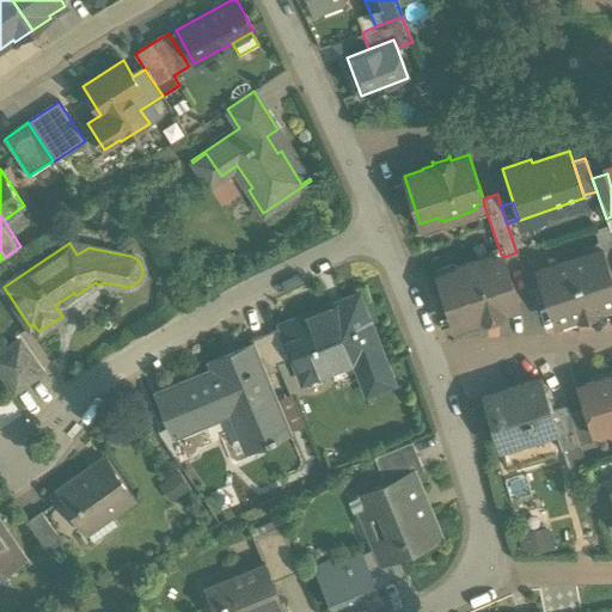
[(611,279),(601,249),(536,271),(551,320),(577,312),(579,317),(594,312),(592,307),(611,300),(611,279)]
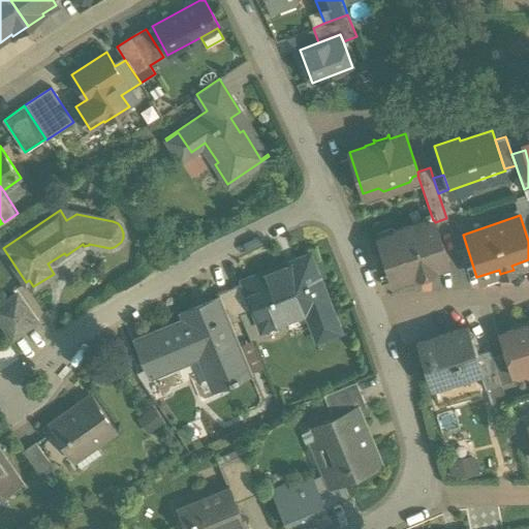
[(423,219),(396,228),(393,234),(378,239),(393,280),(408,274),(409,275),(417,272),(418,275),(419,274),(421,272),(430,269),(433,270),(434,270),(433,266),(447,260),(435,222),(434,220),(433,220),(428,222),(423,219)]
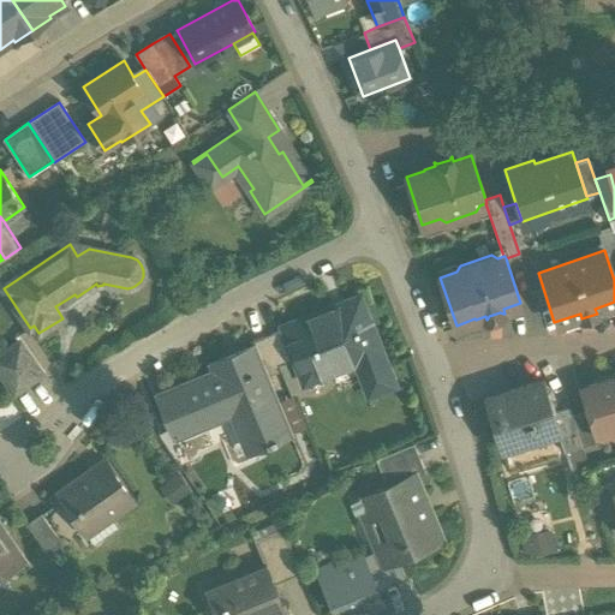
[(359,296),(282,326),(284,328),(294,357),(304,381),(326,372),(323,368),(354,356),(358,365),(382,356),(359,296)]
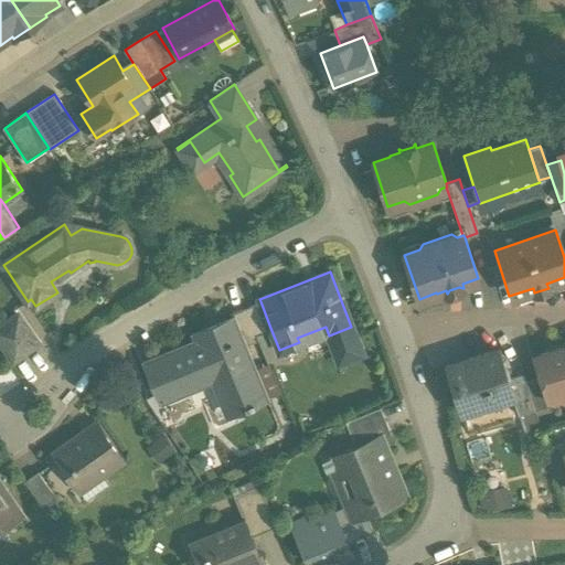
[(260,301),(244,308),(255,333),(270,328),(260,301)]
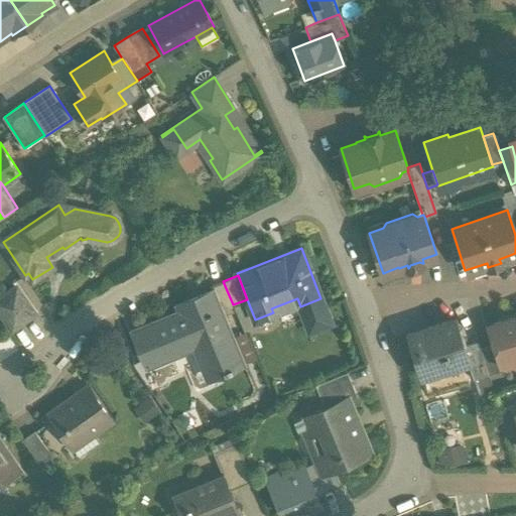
[(223,281),(210,286),(212,291),(214,290),(224,314),(235,310),(233,304),(223,281)]
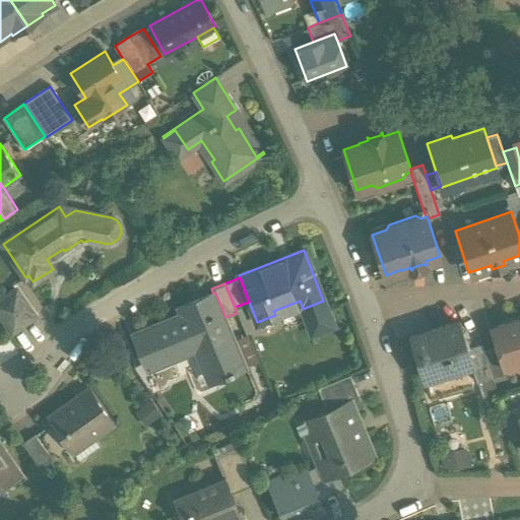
[(16,288),(0,300),(0,315),(12,332),(36,316),(16,288)]
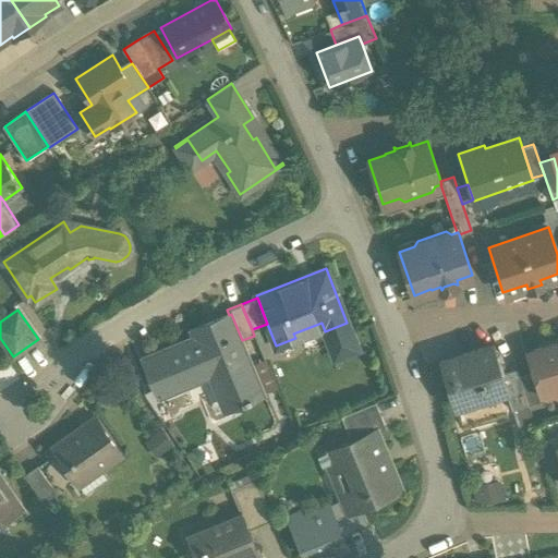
[(229,315),(191,329),(193,337),(143,356),(158,396),(160,396),(158,389),(211,367),(216,371),(230,405),(242,400),(243,402),(252,399),(251,397),(263,392),(242,340),(231,314),(229,315)]
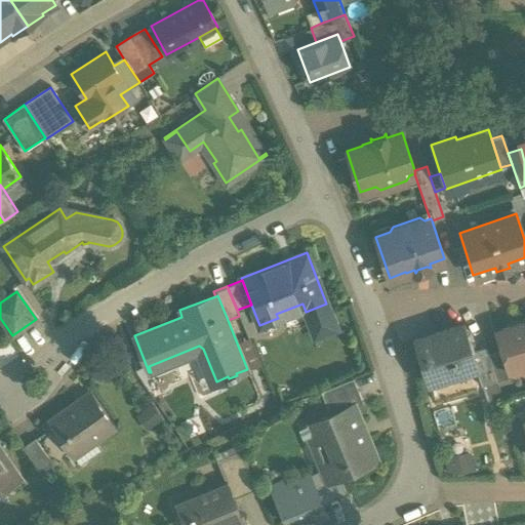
[(524,320),(495,330),(501,349),(508,370),(509,370),(512,369),(515,370),(524,366),(524,320)]
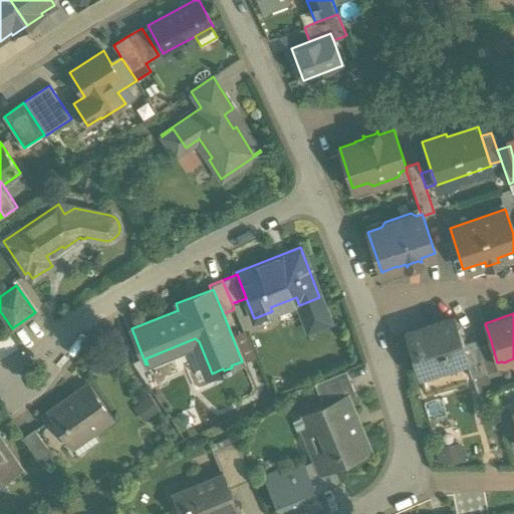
[(454,316),(406,331),(419,373),(466,358),(467,358),(463,343),(454,316)]
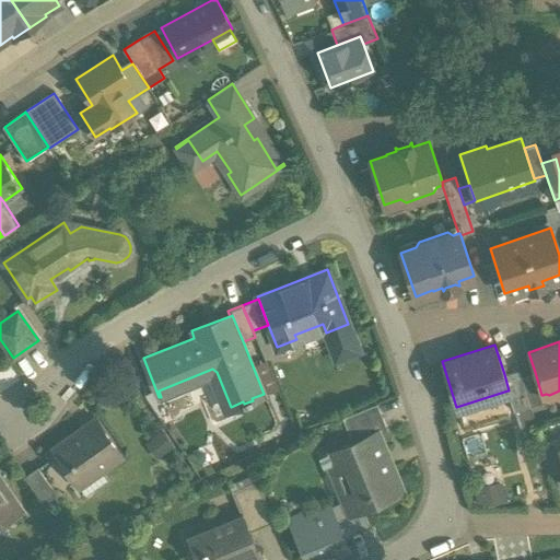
[(518,370),(504,374),(509,391),(508,391),(513,410),(529,405),(521,376),(518,370)]
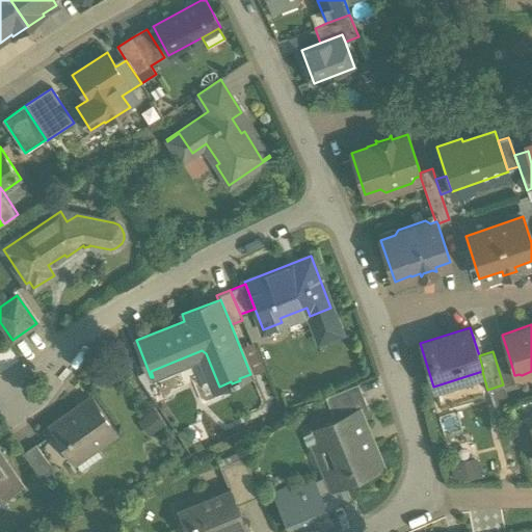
[(508,353),(495,357),(503,384),(504,387),(517,382),(515,375),(514,375),(508,353)]
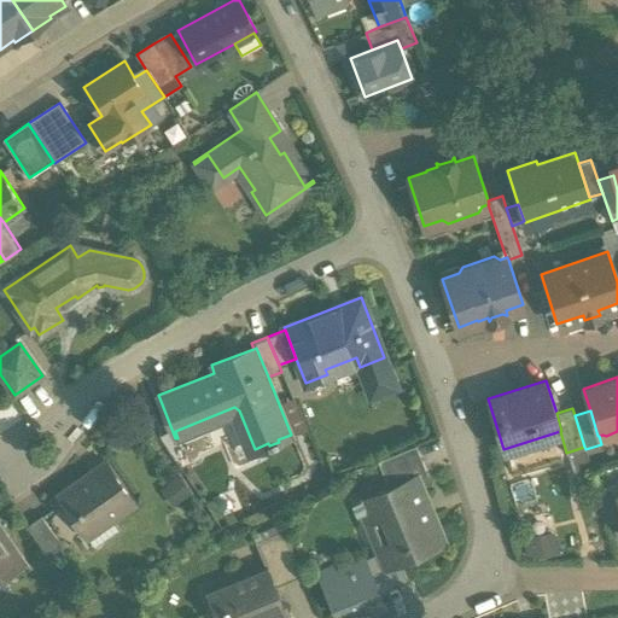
[(414,444),(375,461),(388,488),(389,487),(390,489),(415,478),(417,479),(427,476),(414,444)]
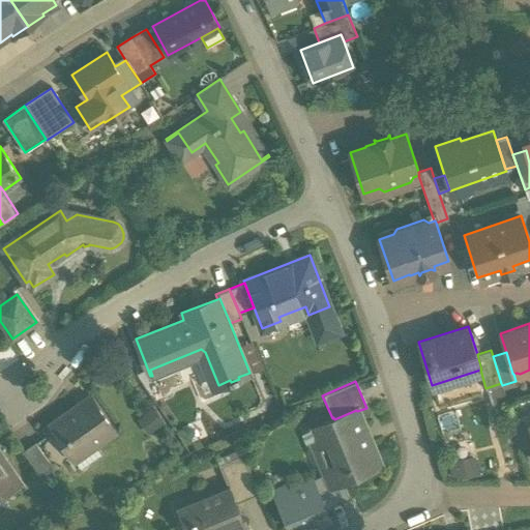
[(501,383),(486,388),(492,406),(507,401),(502,385),(501,383)]
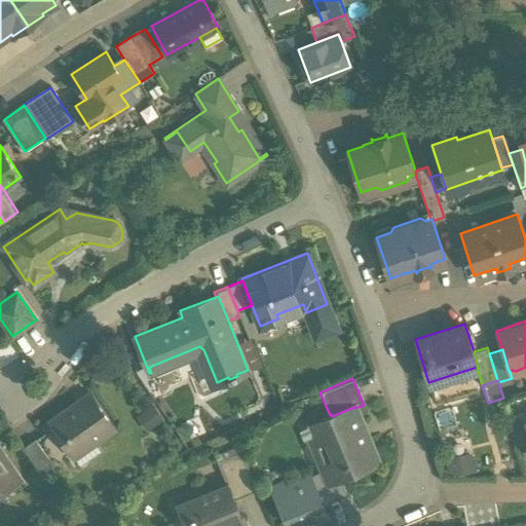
[(115,427),(89,391),(73,404),(74,405),(49,421),(49,420),(48,421),(73,456),(74,456),(71,452),(90,438),(94,442),(115,427)]
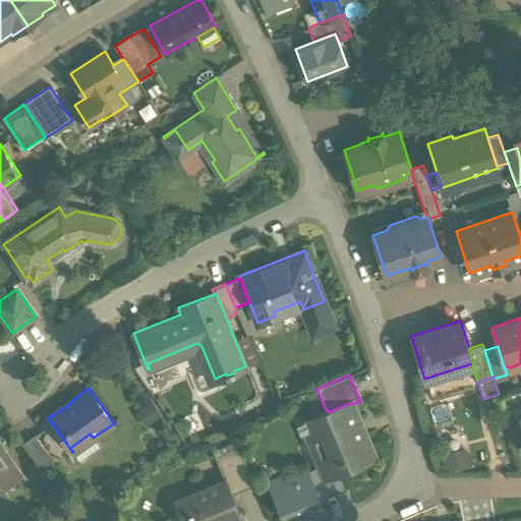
[(350,403),(329,412),(328,410),(327,411),(304,420),(303,419),(296,422),(300,430),(304,428),(308,438),(317,444),(324,459),(320,460),(327,476),(327,477),(335,474),(373,458),(351,404),(350,403)]
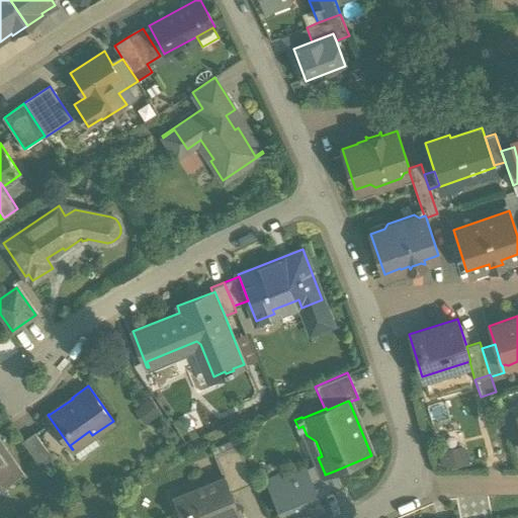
[(514,406),(502,410),(510,438),(517,435),(517,424),(516,418),(517,418),(514,406)]
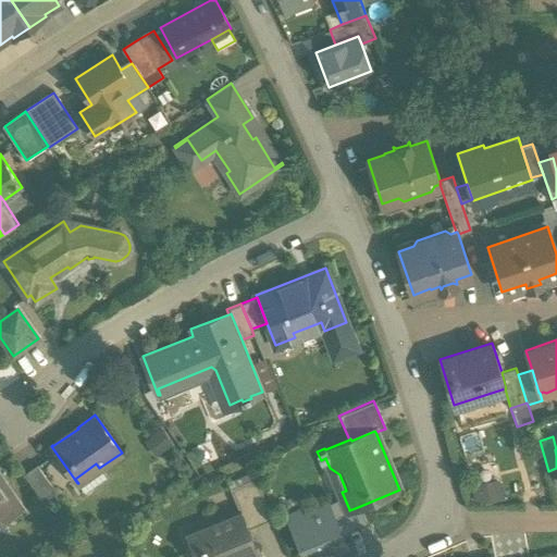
[(56,491),(37,465),(23,473),(42,500),(56,491)]
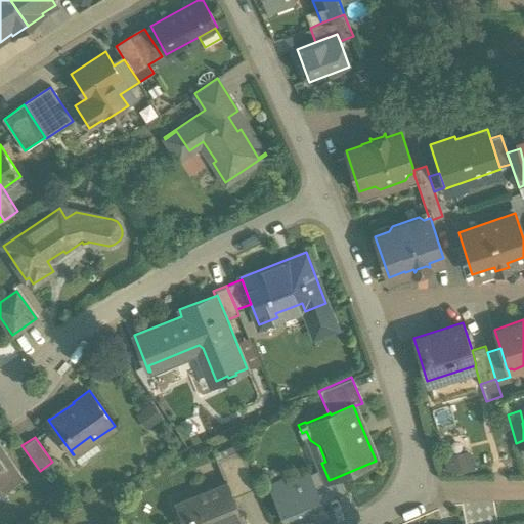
[(0,449),(0,489),(17,478),(18,479),(19,478),(17,475),(16,476),(4,459),(5,457),(0,449)]
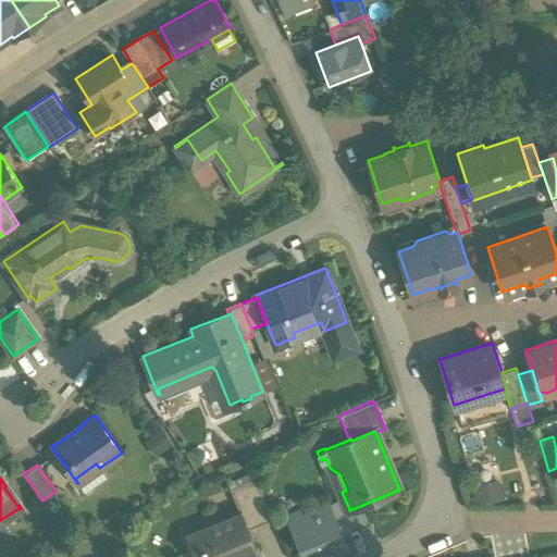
[(239,512),(186,535),(195,556),(259,556),(246,523),(270,514),(256,479),(230,490),(239,512)]
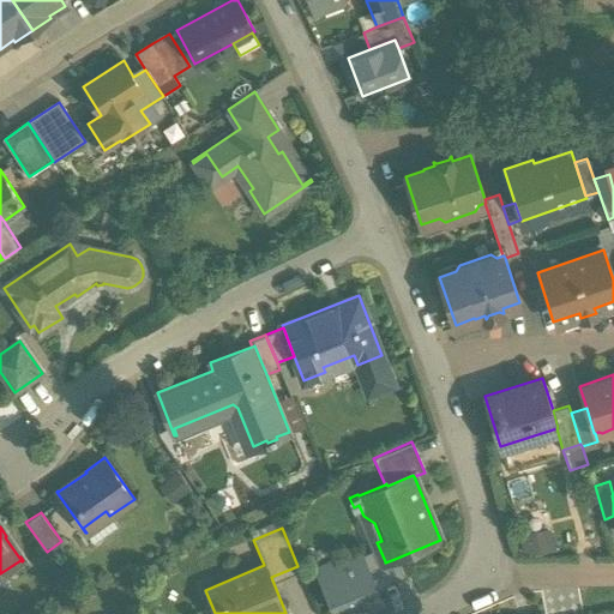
[(519,534),(523,554),(555,549),(551,528),(519,534)]
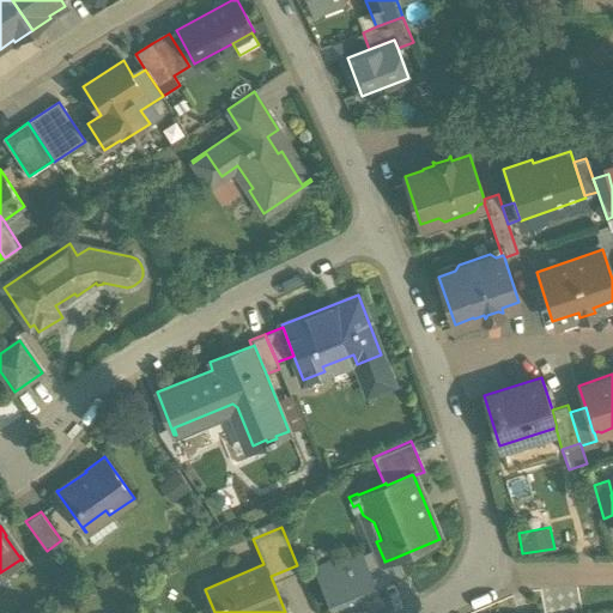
[(362,552),(332,564),(329,558),(313,565),(332,611),(369,595),(366,590),(401,576),(394,558),(384,562),(384,560),(368,566),(362,552)]
